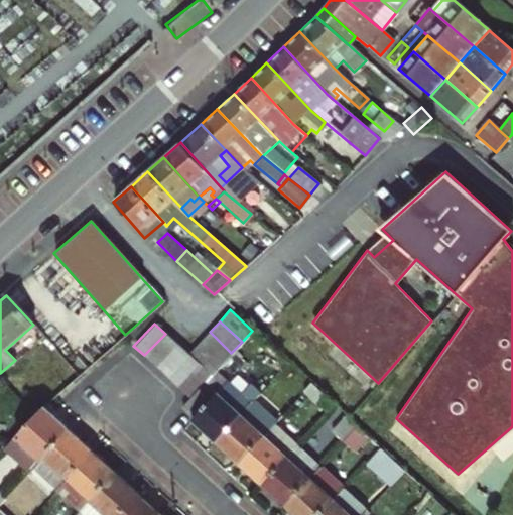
[(210,332),(199,344),(221,364),(231,353),(210,332)]
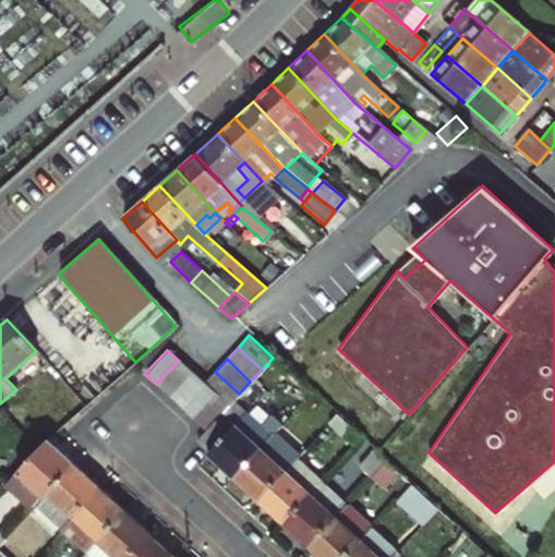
[(191,372),(179,361),(156,384),(168,396),(191,372)]
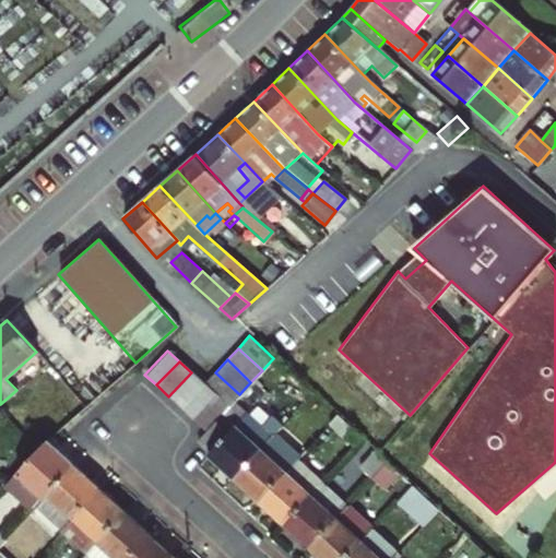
[(181,407),(203,383),(191,372),(168,396),(181,407)]
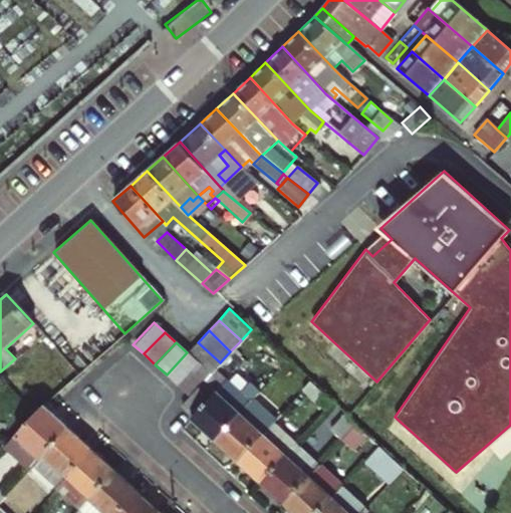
[(188,352),(199,362),(211,372),(214,369),(220,362),(198,342),(188,352)]
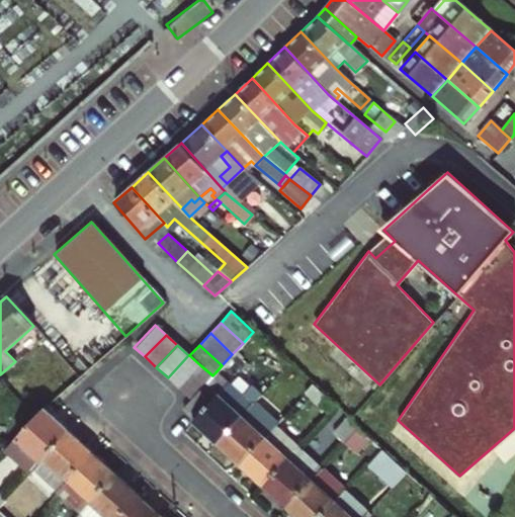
[(189,355),(188,355),(168,377),(180,388),(200,365),(189,355)]
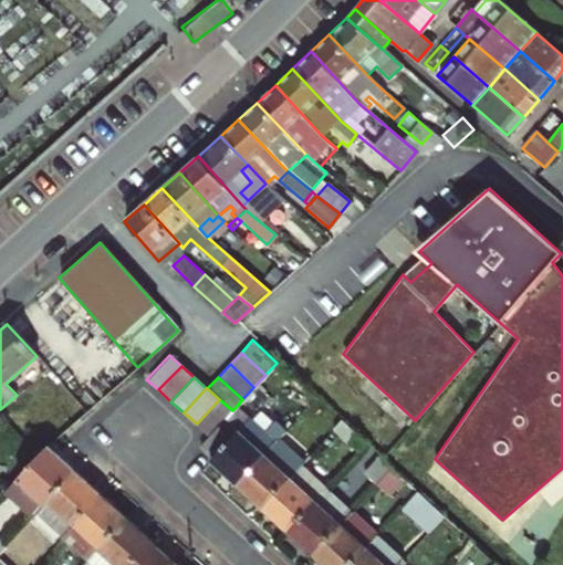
[(232,410),(219,399),(197,424),(209,435),(232,410)]
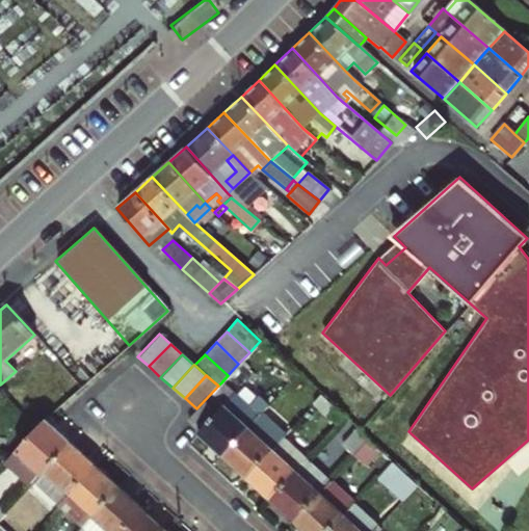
[(218,386),(196,408),(187,420),(199,430),(197,431),(221,454),(258,415),(221,382),(218,386)]
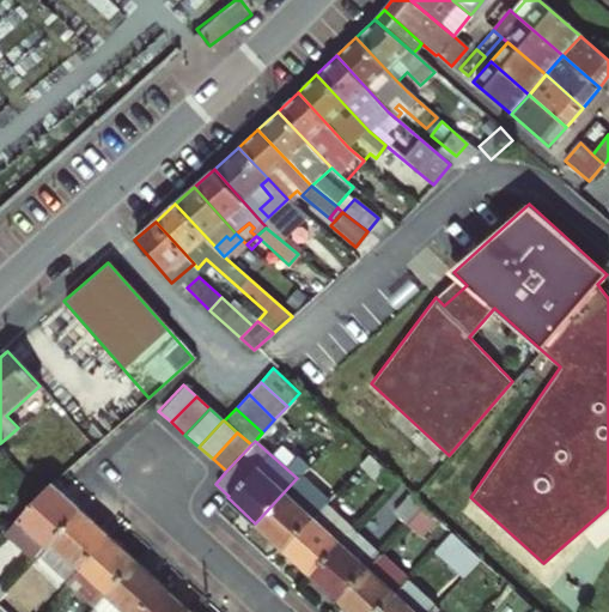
[(346,452),(359,464),(367,456),(353,443),(346,452)]
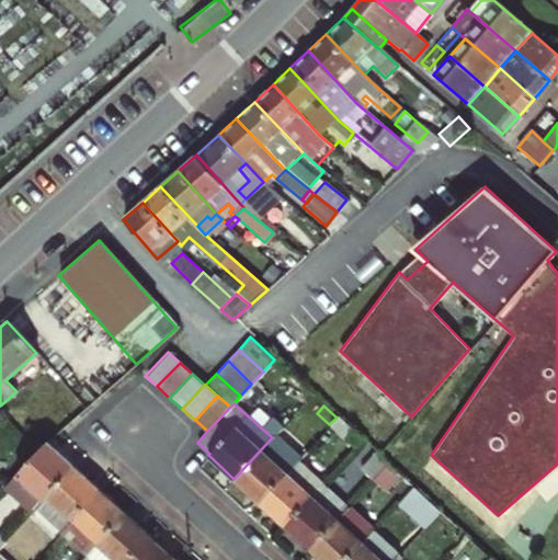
[(349,429),(337,418),(329,424),(341,436),(349,429)]
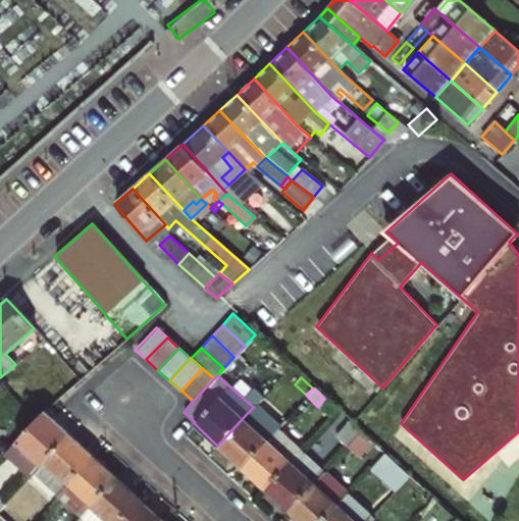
[(283,420),(260,399),(253,407),(275,428),(283,420)]
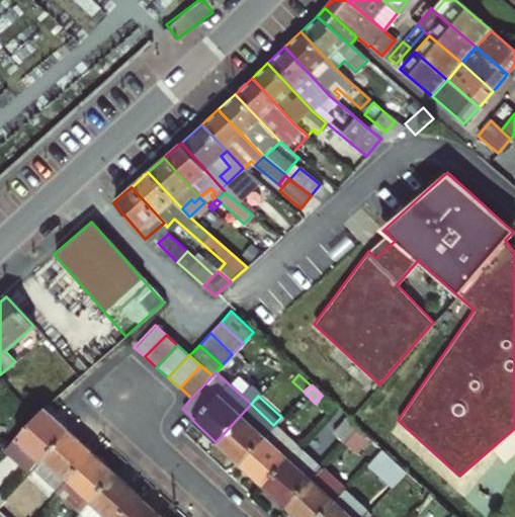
[(216,442),(239,463),(273,425),(251,404),(216,442)]
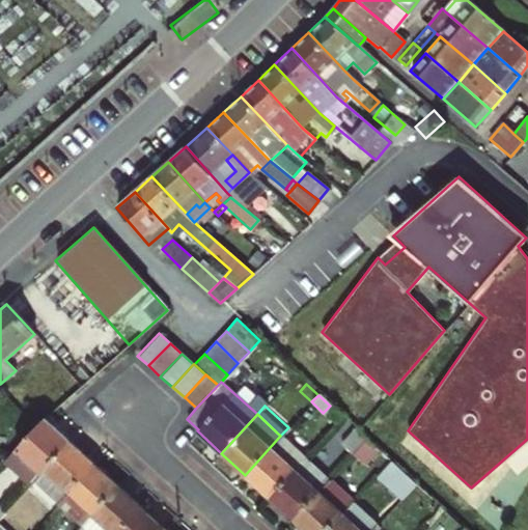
[(29,485),(33,480),(68,442),(44,419),(4,463),(29,485)]
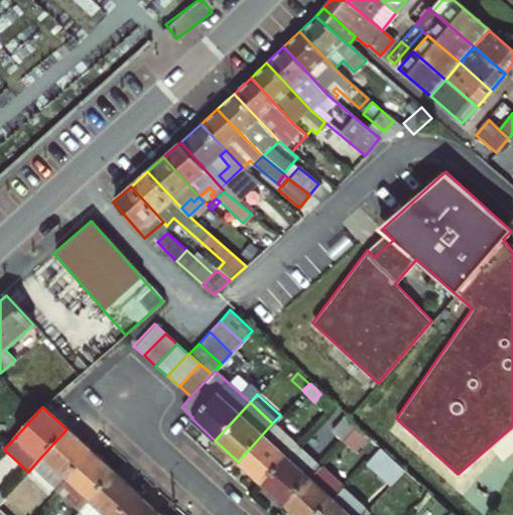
[(355,425),(343,414),(330,429),(342,439),(355,425)]
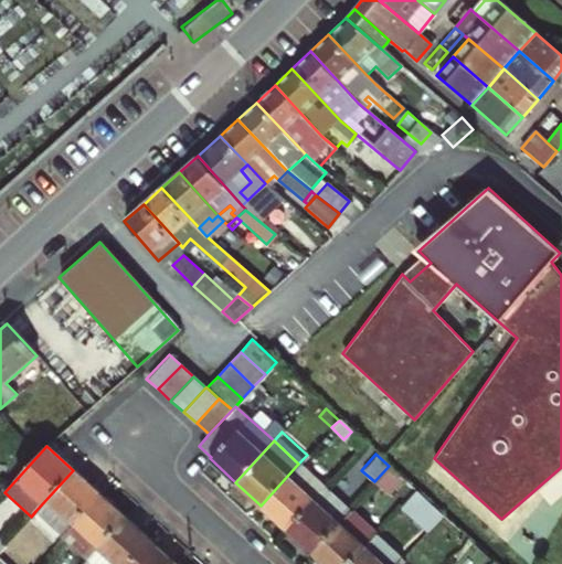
[(298,464),(261,506),(286,529),(324,487),(298,464)]
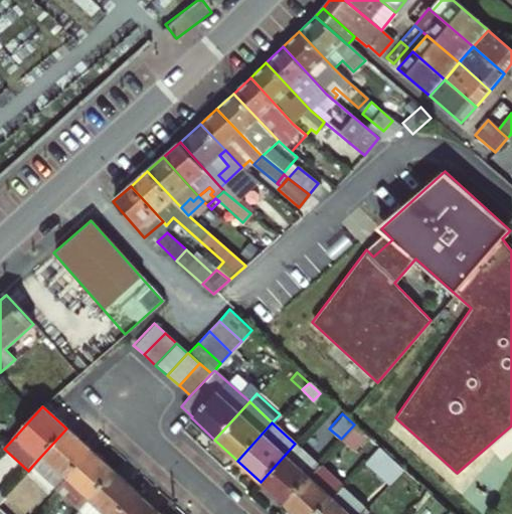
[(354,424),(341,439),(352,450),(366,436),(354,424)]
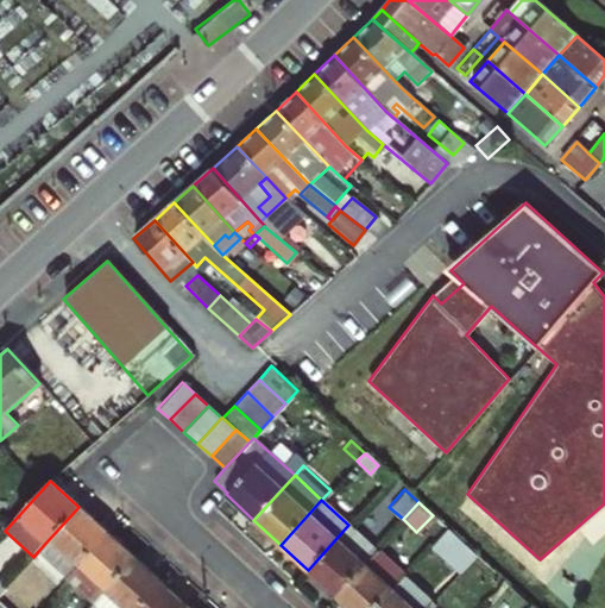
[(67,576),(106,532),(79,507),(38,551),(67,576)]
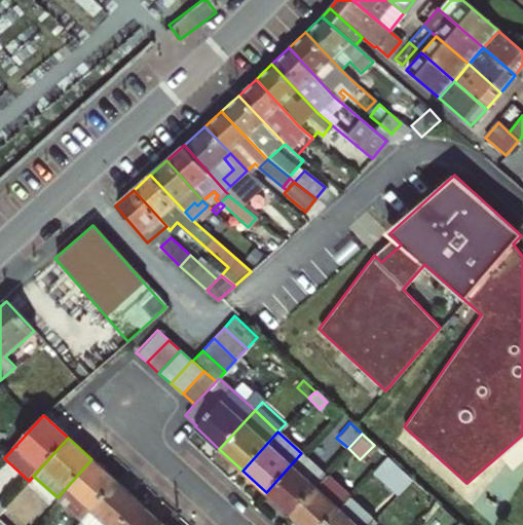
[(301,453),(266,492),(289,514),(325,475),(301,453)]
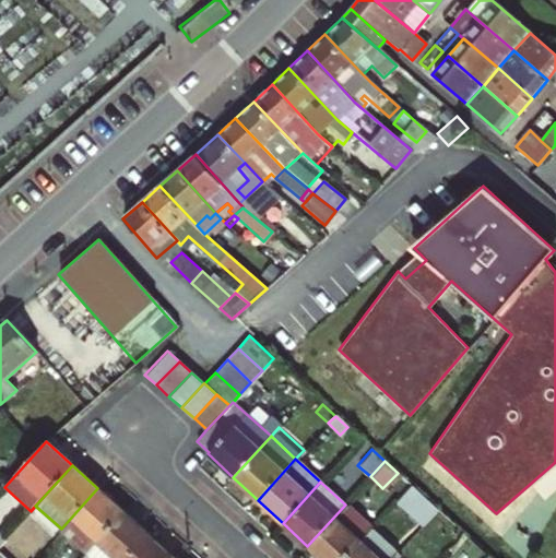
[(411,486),(395,502),(421,525),(436,509),(411,486)]
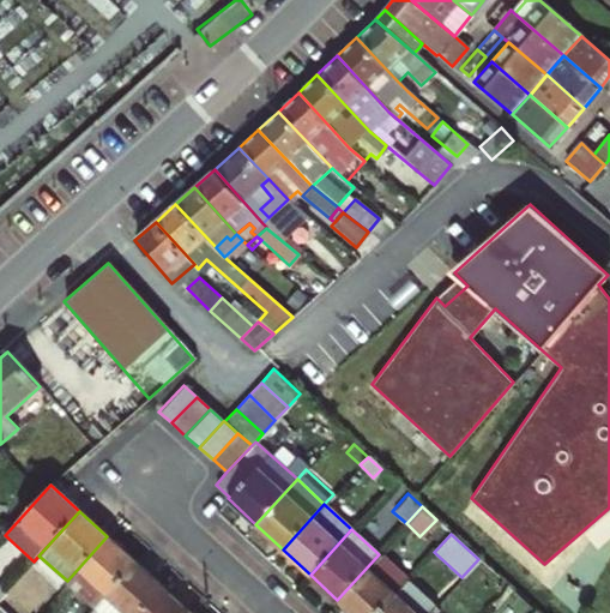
[(65,582),(92,607),(134,562),(107,536),(67,581),(65,582)]
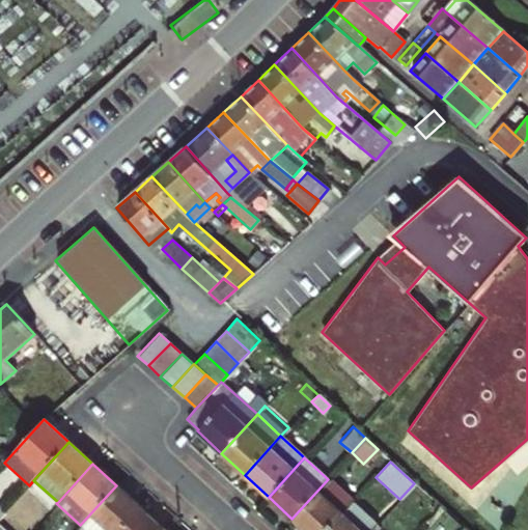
[(292,519),(304,529),(326,529),(353,502),(328,479),(292,519)]
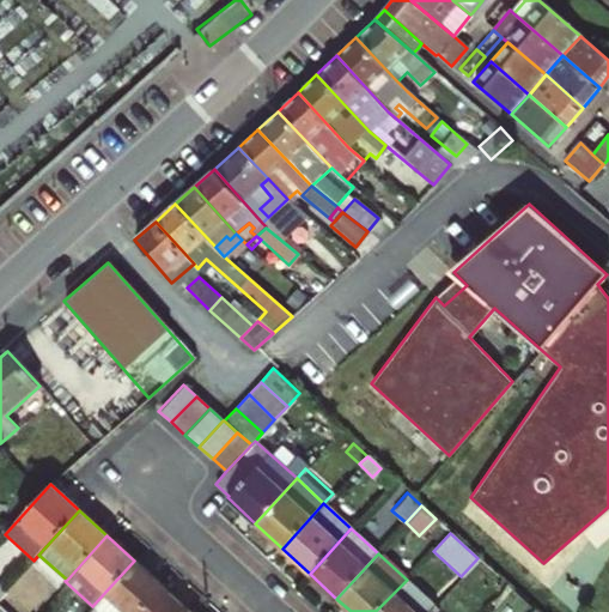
[(134,561),(92,606),(98,611),(138,611),(162,586),(134,561)]
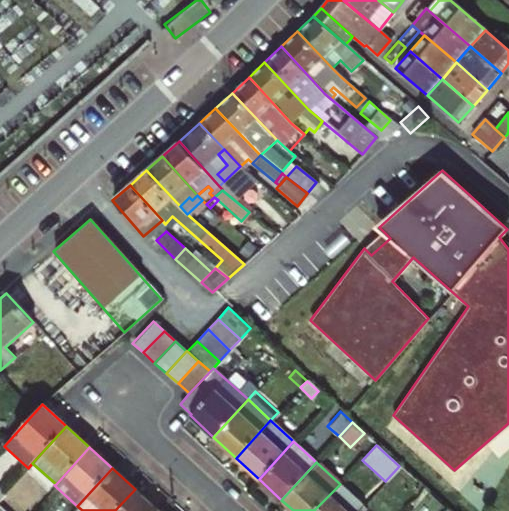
[(340,484),(314,510),(358,510),(363,505),(340,484)]
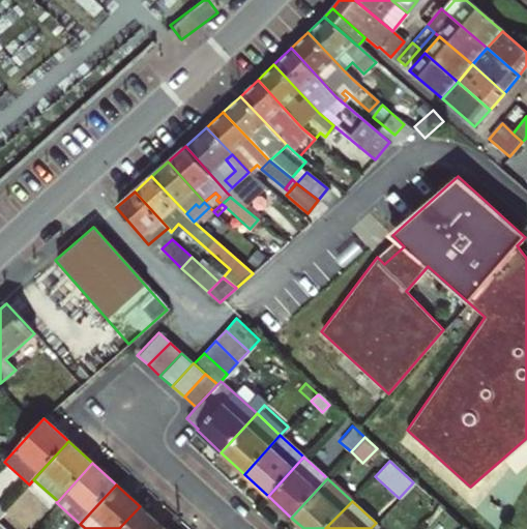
[(165,528),(140,506),(119,528),(165,528)]
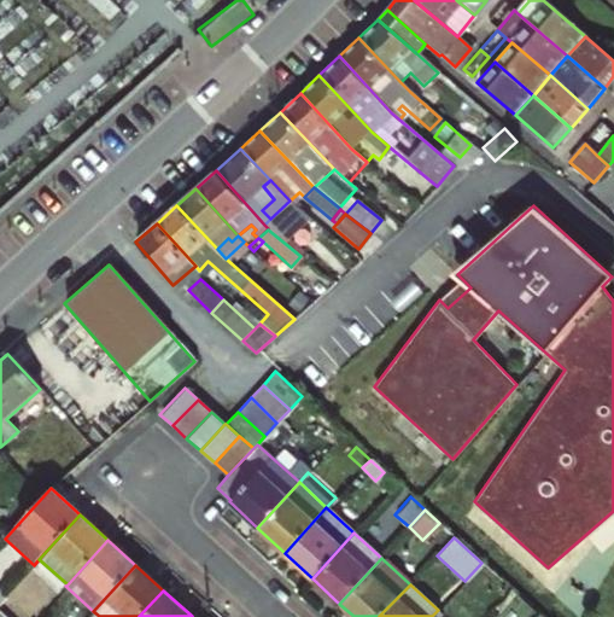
[(25,616),(5,597),(0,601),(0,611),(6,616),(25,616)]
